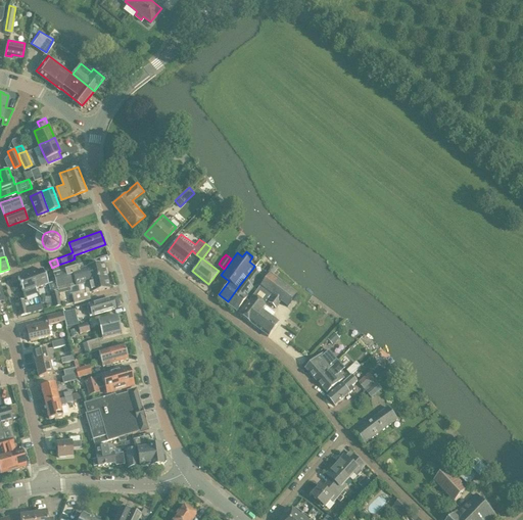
[(54,271),(57,285),(69,282),(76,281),(75,275),(87,272),(89,282),(100,279),(100,280),(107,278),(106,274),(107,272),(106,268),(104,267),(103,262),(86,266),(84,261),(78,263),(78,264),(54,271)]
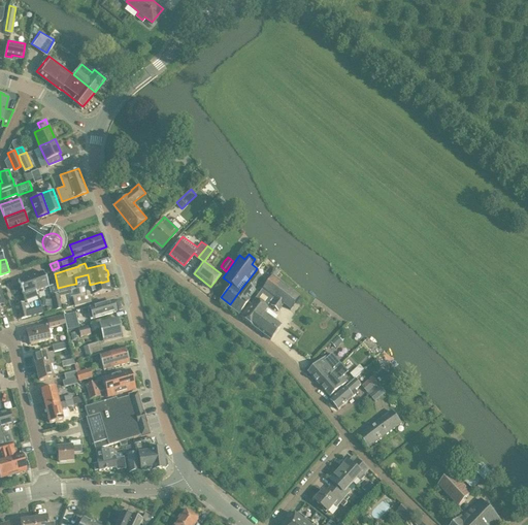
[(241,316),(268,336),(270,338),(282,324),(264,310),(267,306),(266,305),(273,297),(275,298),(271,303),(277,308),(293,290),(274,275),(278,270),(275,267),(270,273),(272,274),(241,316)]
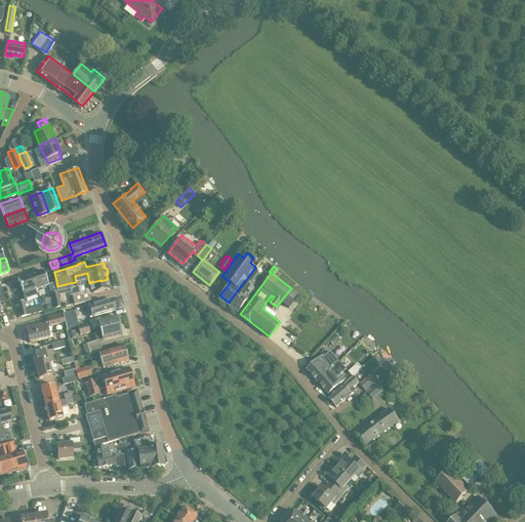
[(31,273),(36,287),(48,283),(44,269),(31,273)]
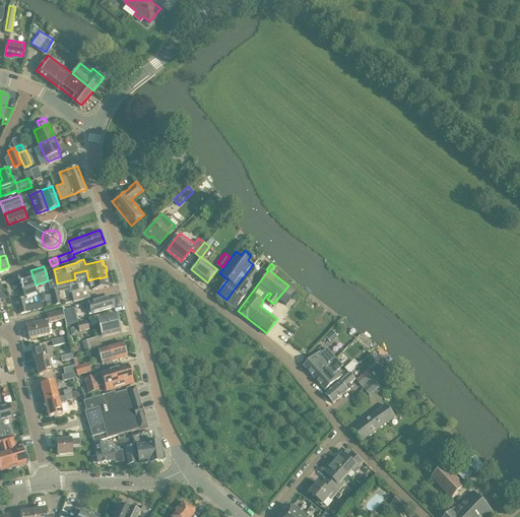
[(249,282),(253,278),(258,270),(252,266),(237,285),(226,300),(236,307),(247,292),(246,292),(251,284),(249,282)]
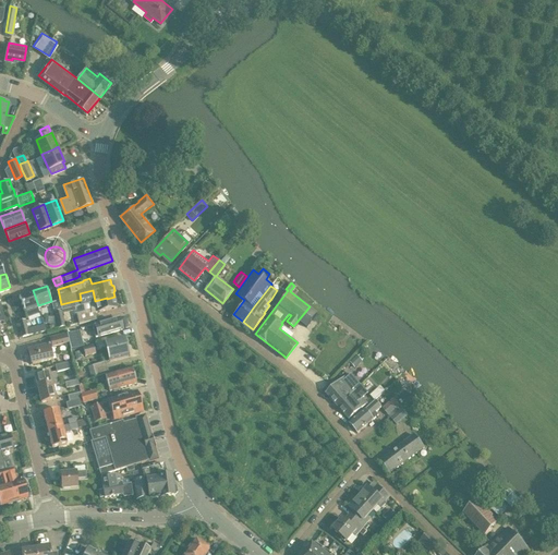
[(40,312),(38,306),(38,305),(33,290),(20,294),(25,311),(27,316),(40,312)]
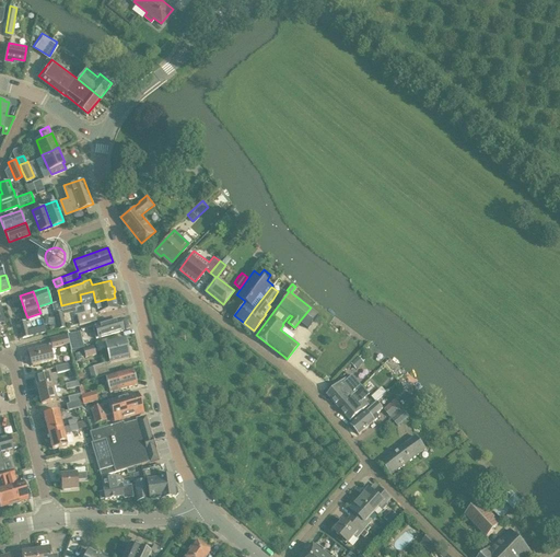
[(74,305),(76,305),(84,303),(85,311),(78,312),(80,322),(97,317),(95,312),(117,306),(115,298),(107,300),(107,299),(95,302),(93,291),(80,294),(81,301),(74,302),(61,305),(63,312),(76,309),(74,305)]
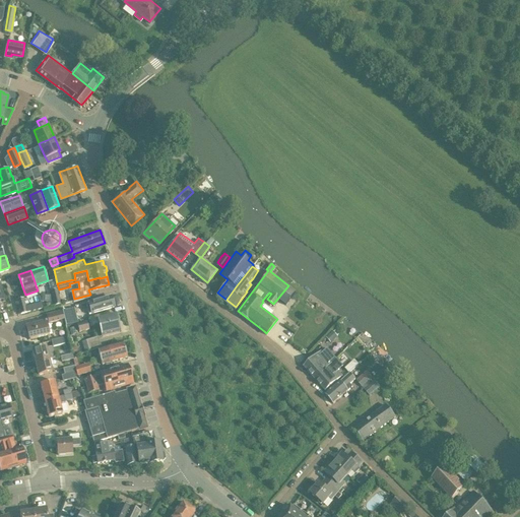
[(55,304),(61,302),(58,288),(52,289),(55,304)]
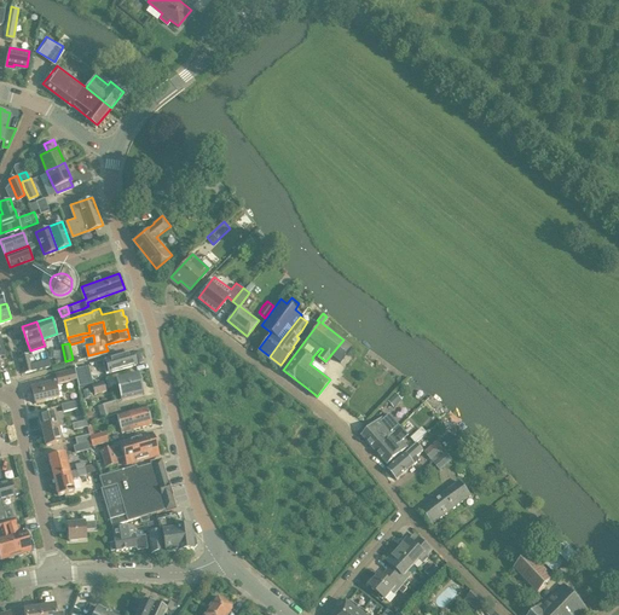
[(105,359),(109,370),(136,363),(133,352),(105,359)]
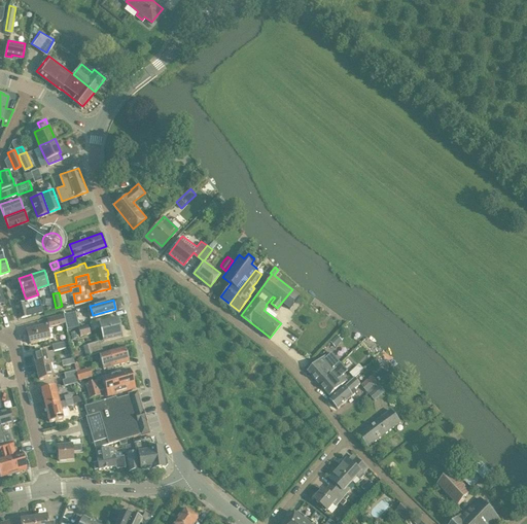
[(28,315),(24,301),(19,302),(22,316),(28,315)]
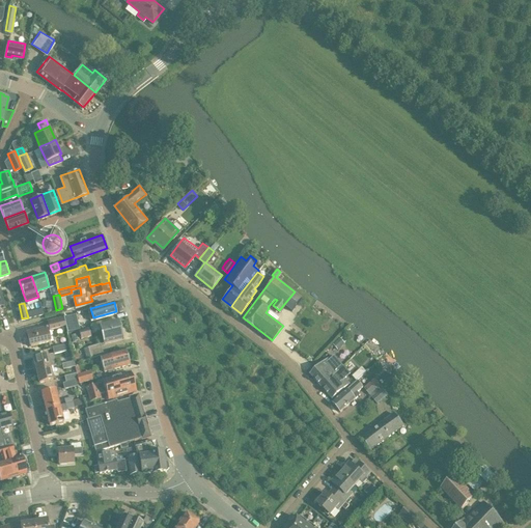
[(71,313),(63,315),(65,325),(67,331),(79,328),(75,312),(71,313)]
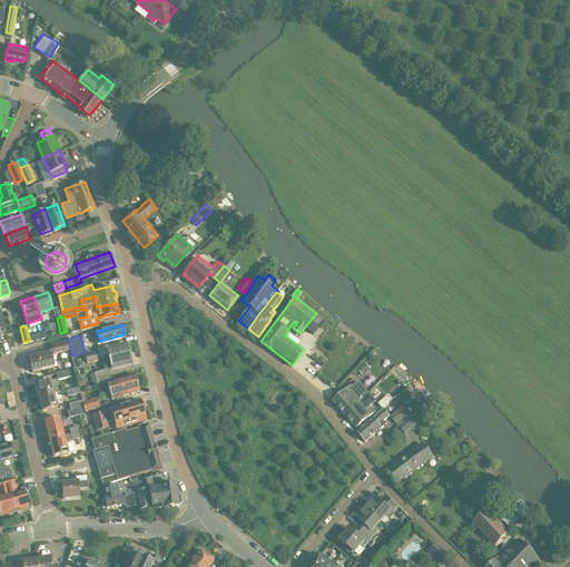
[(53,353),(70,349),(68,339),(50,343),(53,353)]
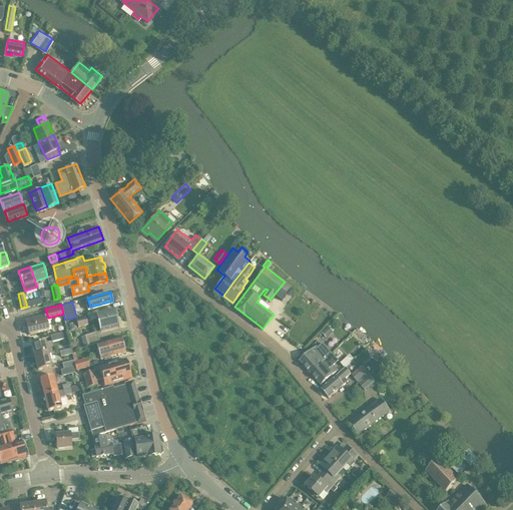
[(92,318),(98,317),(101,329),(118,325),(114,308),(88,314),(90,320),(93,319),(92,318)]
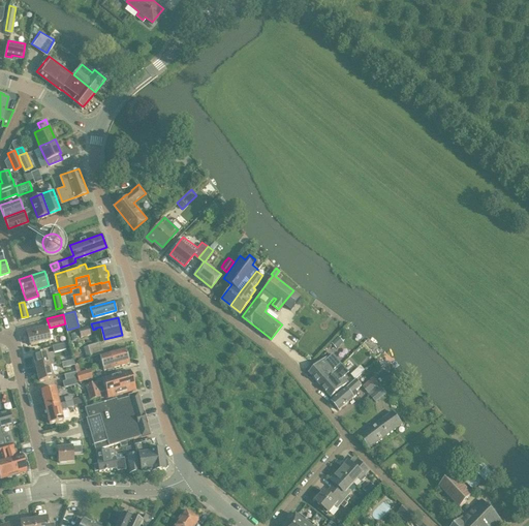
[(48,325),(27,329),(30,343),(51,338),(48,325)]
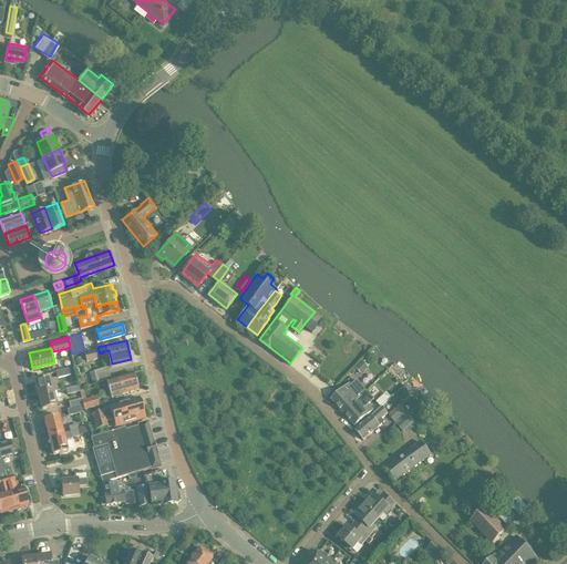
[(88,360),(98,357),(95,349),(84,351),(88,360)]
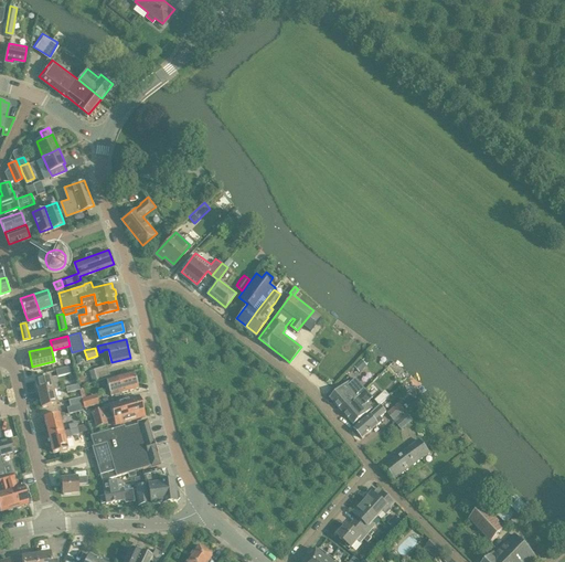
[(362,358),(360,359),(354,364),(360,371),(368,364),(363,359),(362,358)]
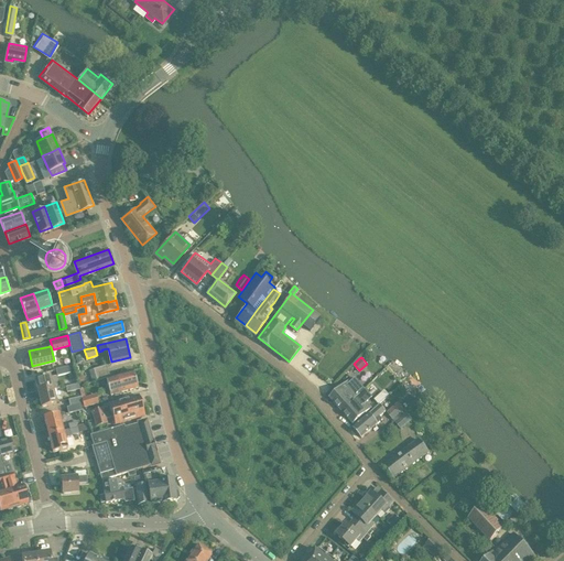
[(97,378),(106,376),(110,375),(107,363),(94,367),(97,378)]
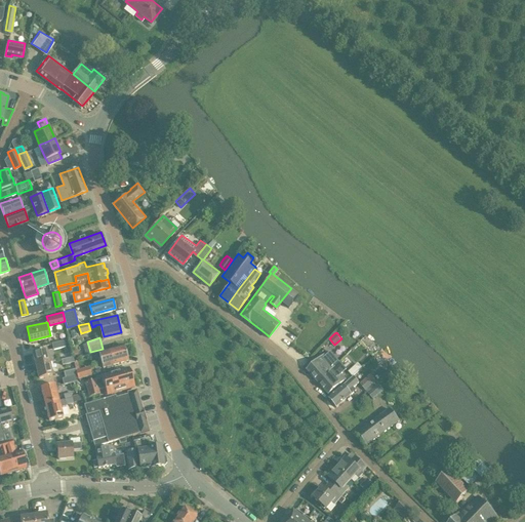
[(54,348),(66,345),(65,339),(52,342),(54,348)]
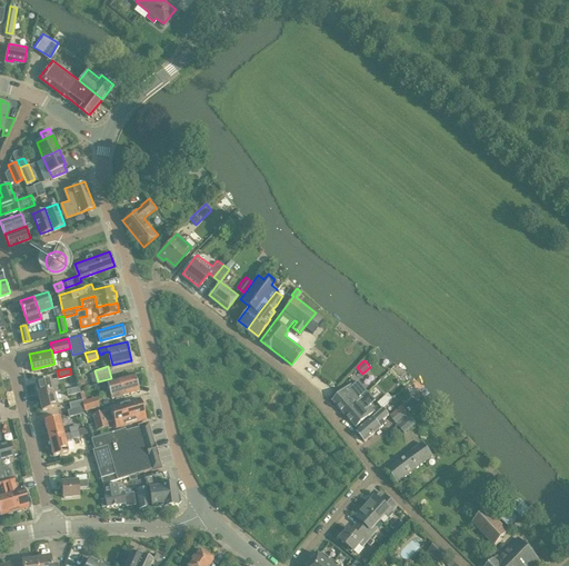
[(112,378),(111,378),(107,379),(112,397),(139,388),(135,373),(112,379),(112,378)]
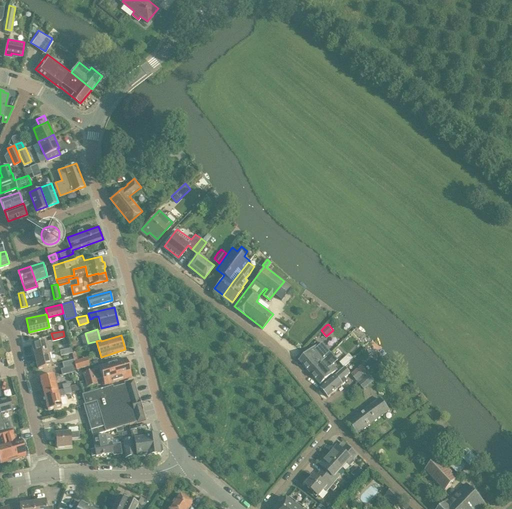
[(32,343),(35,355),(48,352),(45,339),(32,343)]
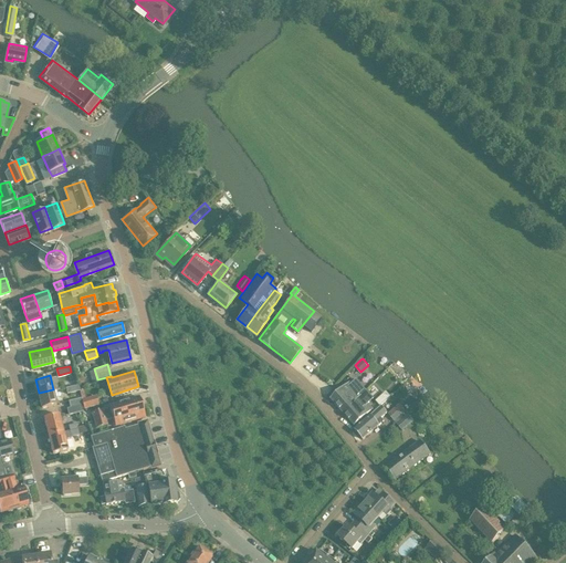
[(332,396),(342,407),(352,398),(353,400),(362,393),(360,392),(366,387),(356,376),(350,381),(349,379),(332,396)]
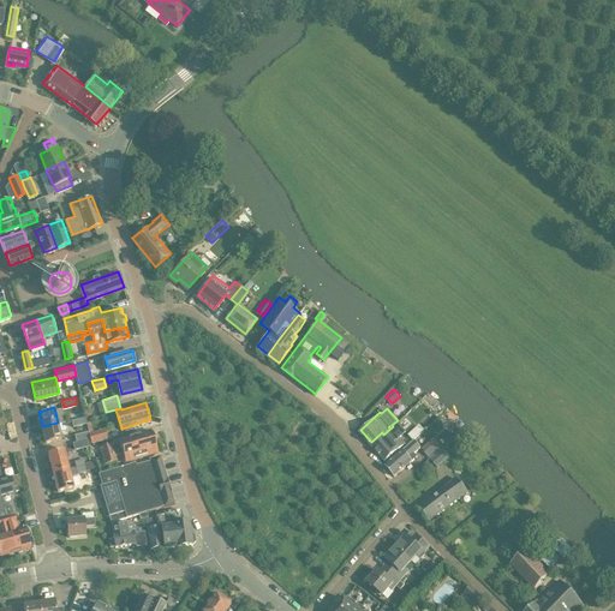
[(103,427),(93,431),(89,421),(87,421),(89,431),(90,431),(91,436),(93,441),(107,437),(103,427)]
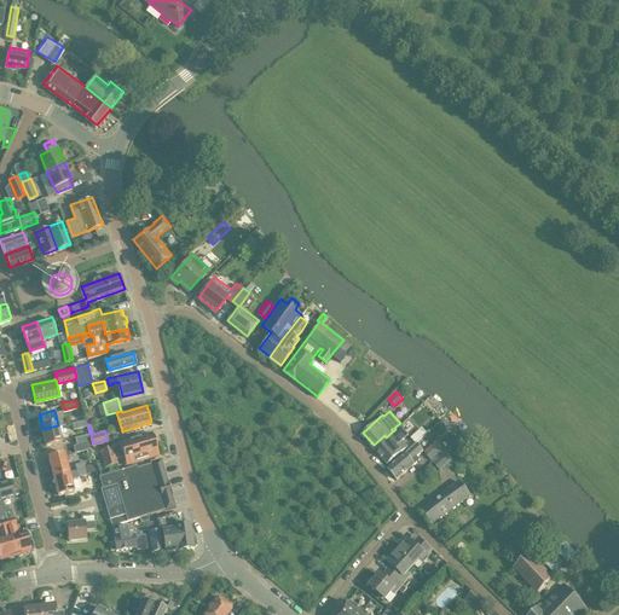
[(62,440),(58,425),(42,429),(46,444),(62,440)]
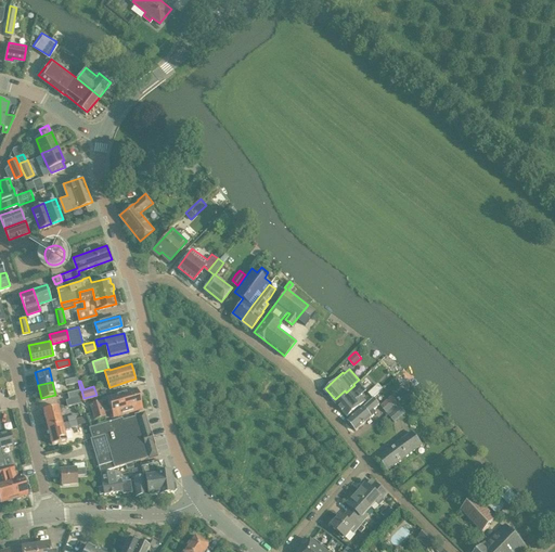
[(345,390),(335,399),(348,413),(366,397),(355,385),(346,393),(345,390)]
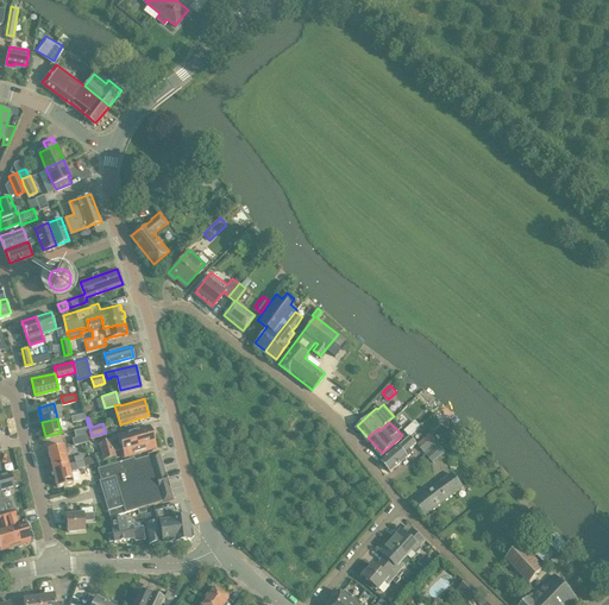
[(405,429),(408,434),(416,427),(412,422),(405,429)]
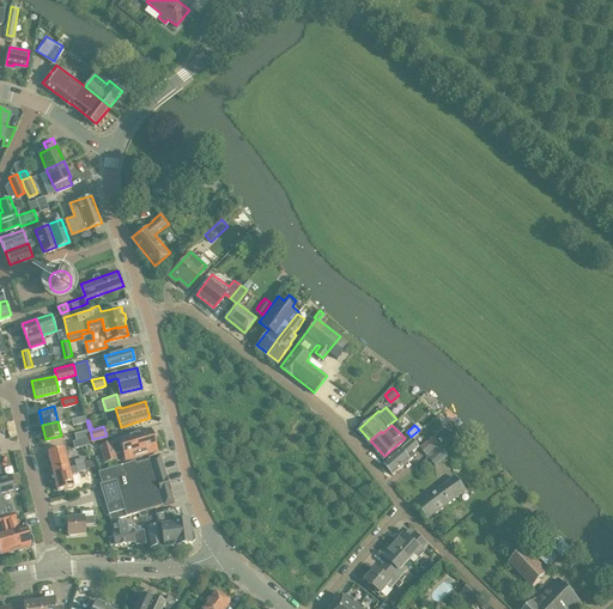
[(119,445),(114,446),(111,439),(99,443),(103,452),(155,438),(151,427),(119,437),(121,444),(119,445)]
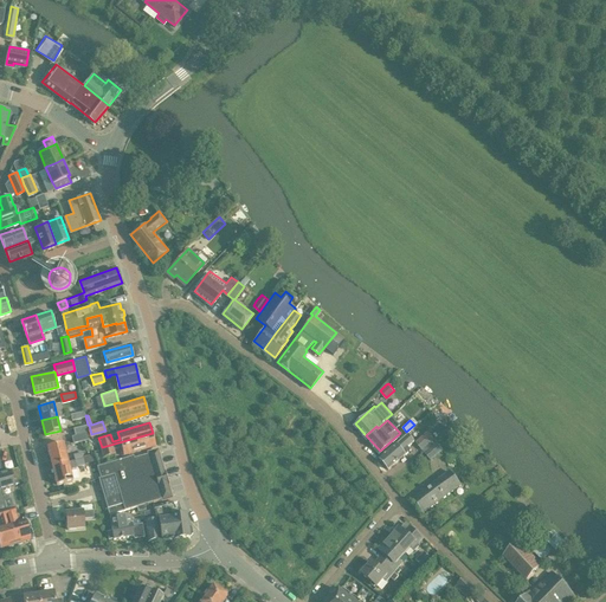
[(73,427),(75,434),(90,429),(89,425),(88,425),(88,426),(86,424),(73,427)]
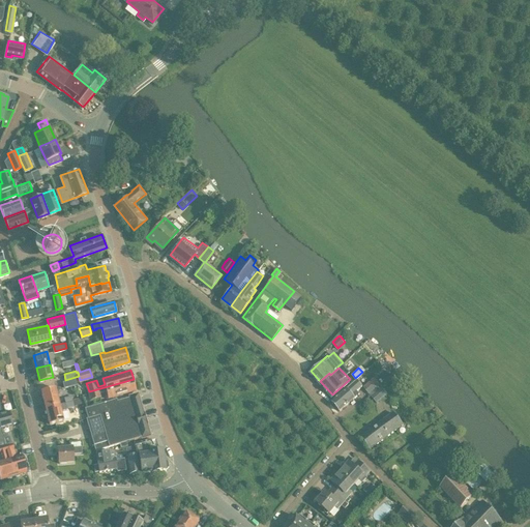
[(79,381),(80,380),(79,376),(65,380),(62,380),(63,386),(76,383),(76,381),(78,381),(79,381)]
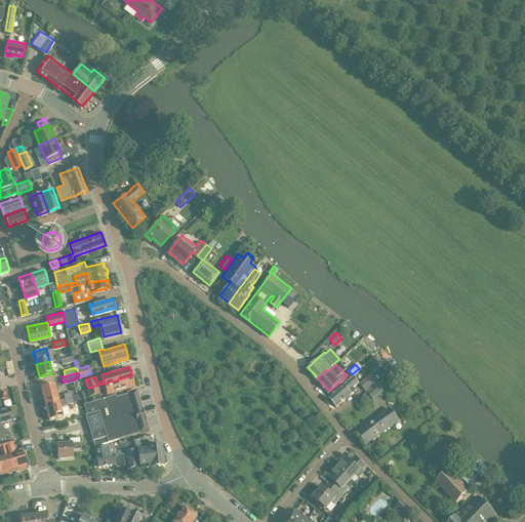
[(359,383),(365,389),(376,379),(370,372),(364,378),(359,383)]
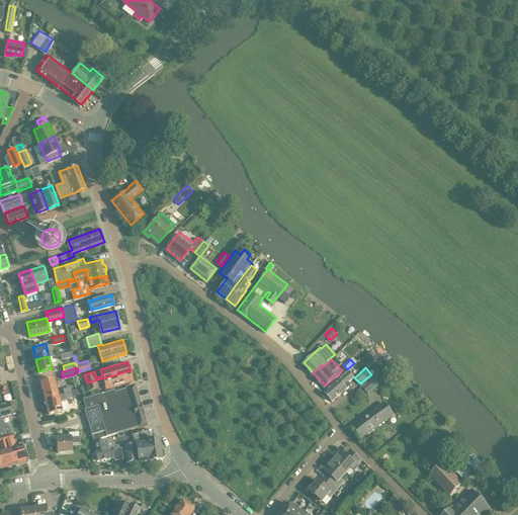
[(378,383),(373,377),(380,370),(378,368),(371,374),(360,383),(368,393),(378,383)]
